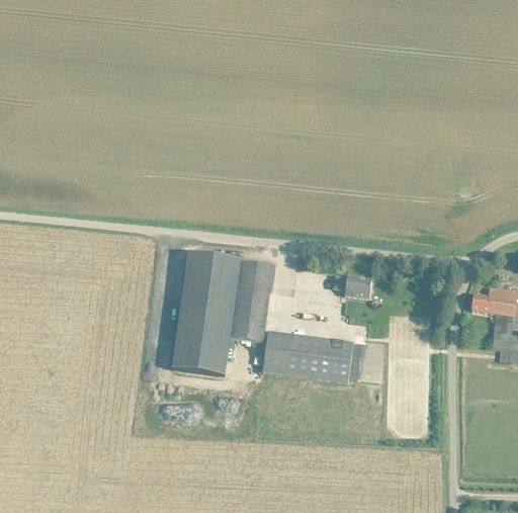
[(262,342),(272,274),(273,264),(242,259),(188,251),(172,366),(225,374),(229,348),(234,349),(235,338),(262,342)]
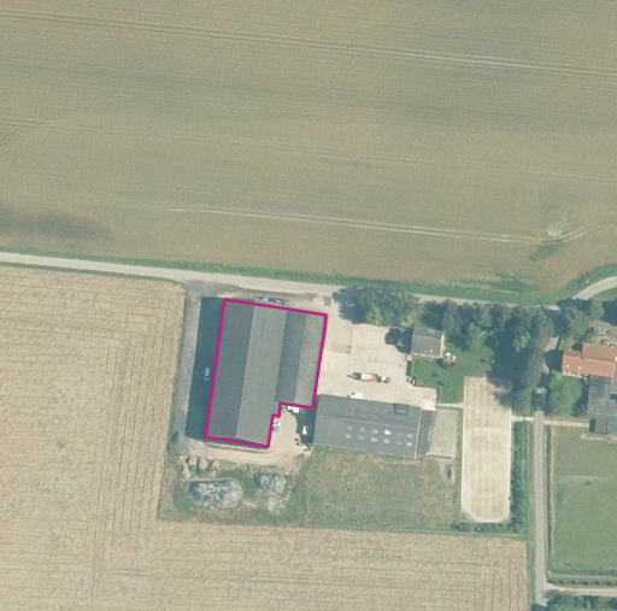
[(399,327),(397,342),(407,344),(412,344),(411,350),(440,353),(444,330),(413,327),(413,329),(399,327)]
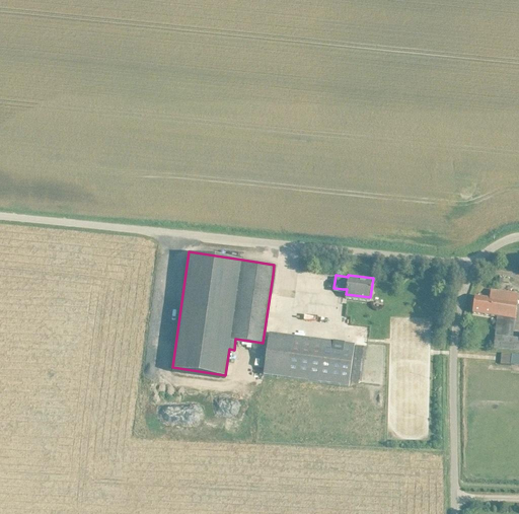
[(518,335),(512,335),(517,301),(518,291),(491,287),(490,295),(474,293),(472,309),(498,313),(493,344),(518,347),(518,335)]
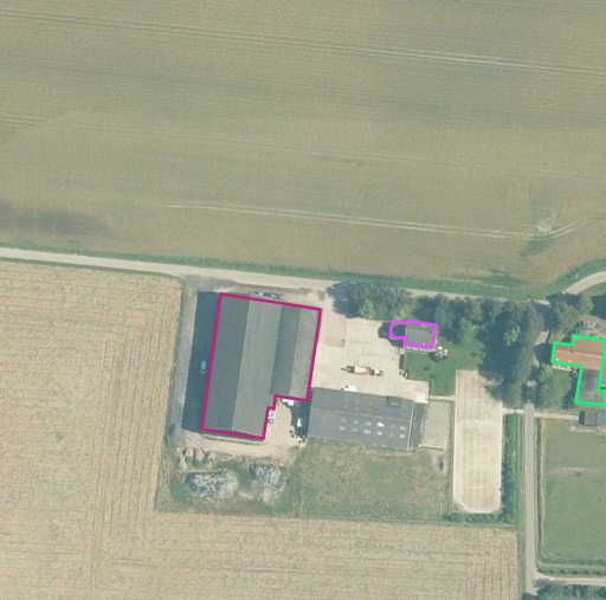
[(407,446),(408,440),(419,442),(425,401),(314,386),(308,433),(407,446)]
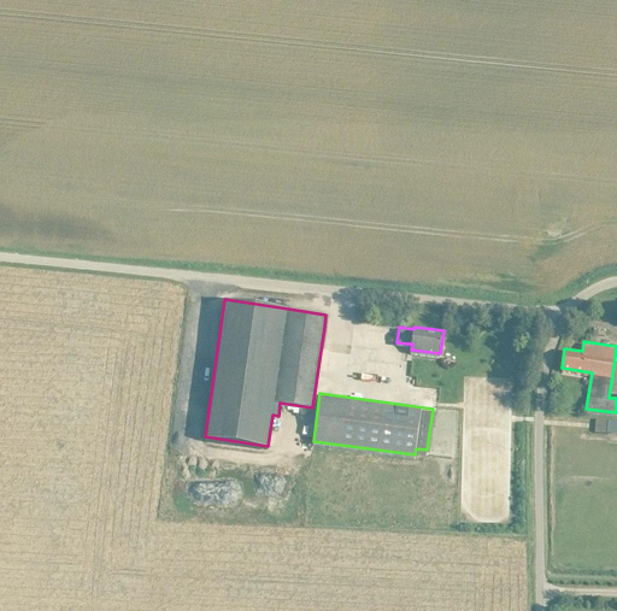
[(593,423),(593,435),(609,435),(609,424),(593,423)]
